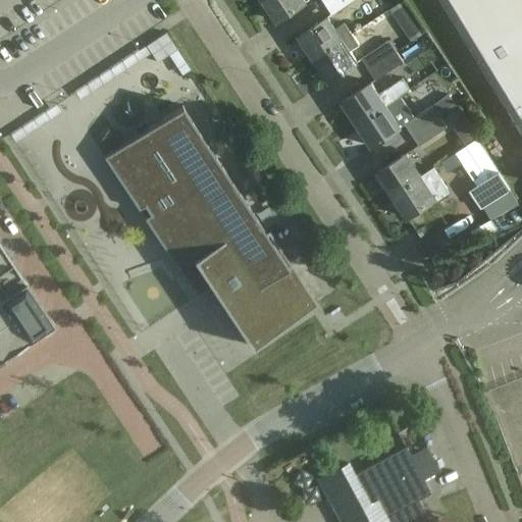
[(304,0),(263,0),(277,21),(306,2),(304,0)]
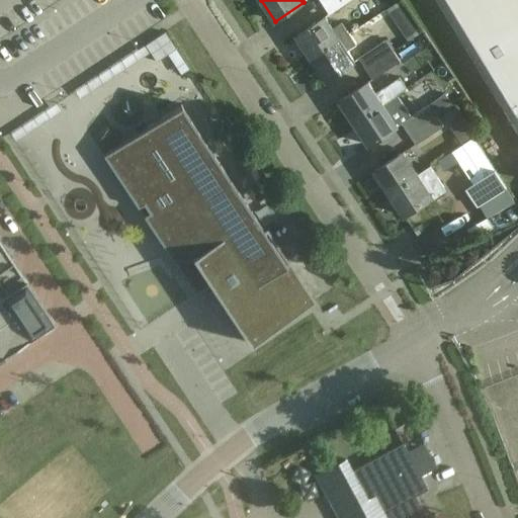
[(329,15),(351,0),(328,0),(322,4),(329,15)]
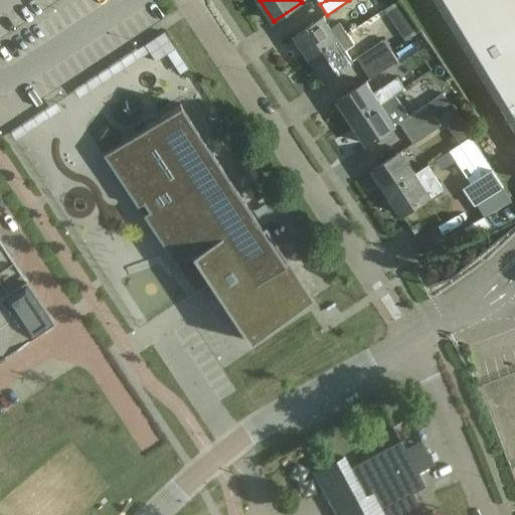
[(514,0),(436,0),(514,130),(514,0)]
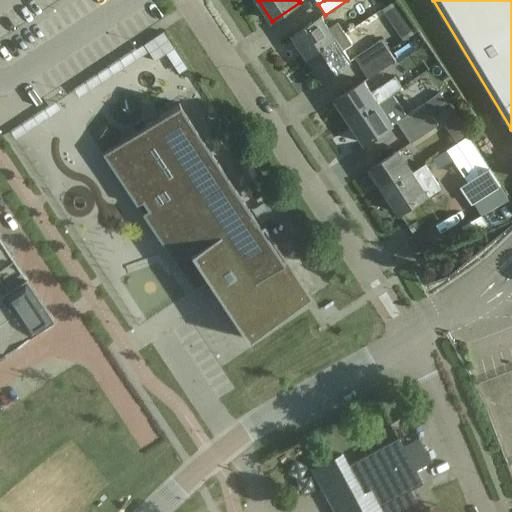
[(293,35),(308,57),(345,33),(338,22),(329,28),(321,17),(293,35)]
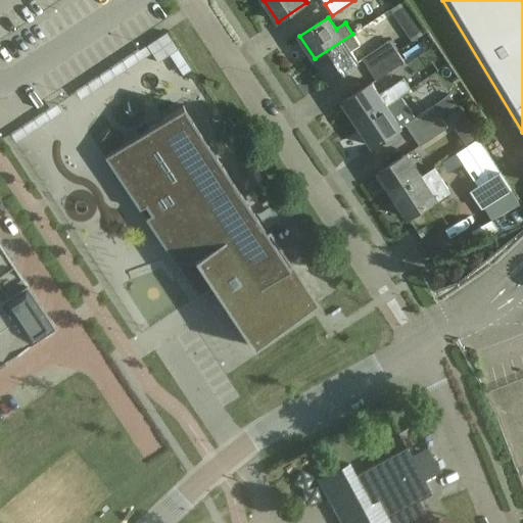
[(420,19),(406,30),(413,41),(427,31),(420,19)]
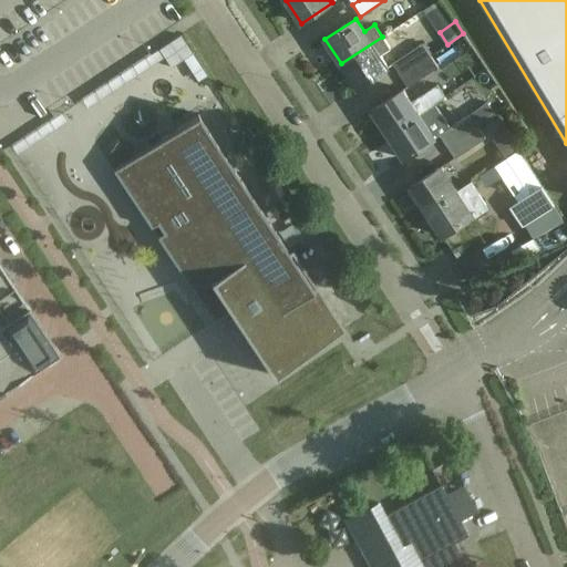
[(181,35),(158,50),(171,68),(193,53),(181,35)]
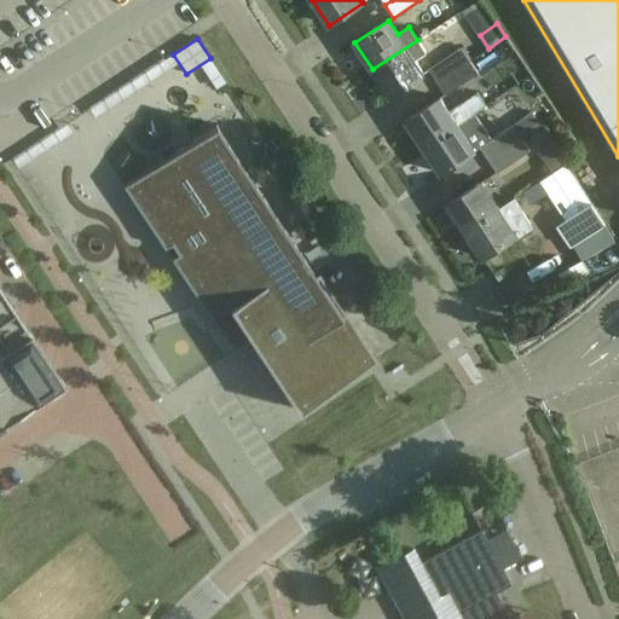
[(417,40),(372,69),(389,96),(423,74),(415,61),(426,53),(417,40)]
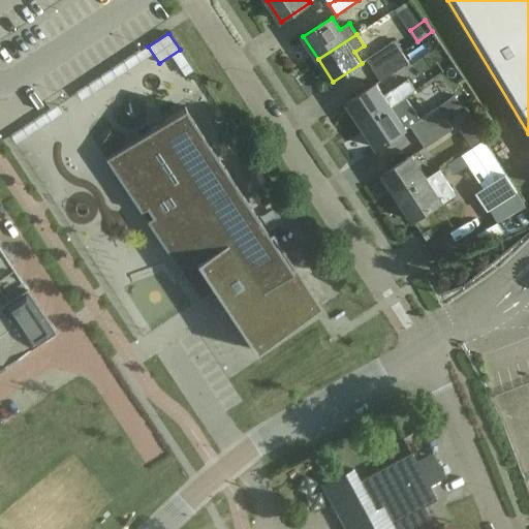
[(366,60),(372,69),(402,52),(395,40),(366,60)]
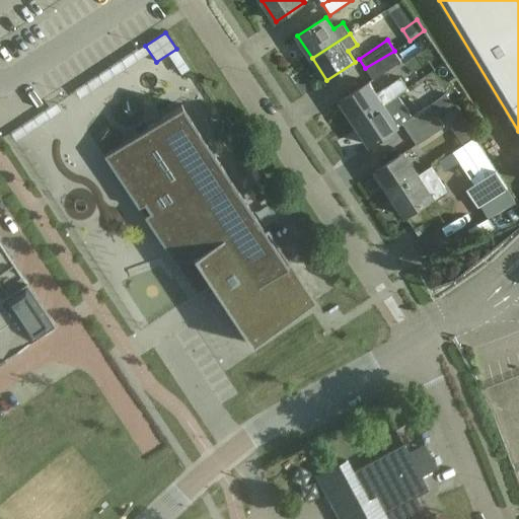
[(394,51),(365,68),(373,80),(400,61),(394,51)]
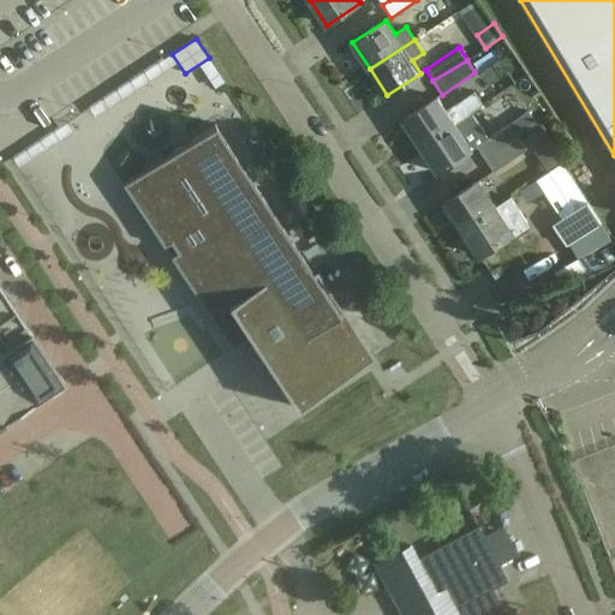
[(436,97),(423,106),(404,119),(421,147),(465,117),(455,103),(446,111),(436,97)]
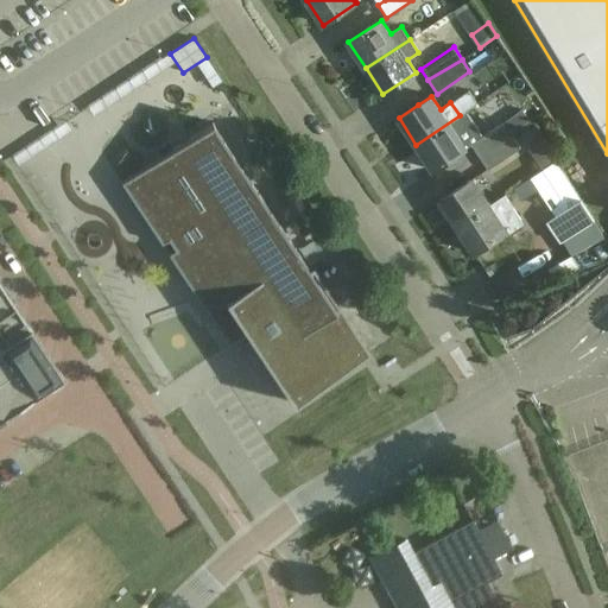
[(460,115),(416,145),(434,171),(454,158),(467,149),(472,146),(480,157),(513,137),(512,134),(504,124),(483,137),(467,112),(460,115)]
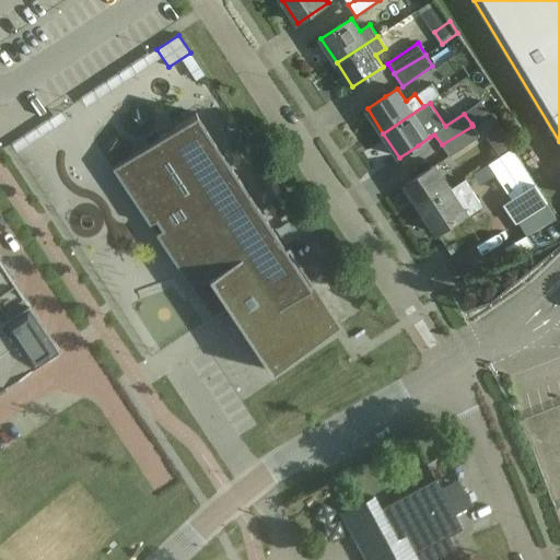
[(340,325),(197,112),(112,168),(149,224),(155,221),(161,229),(155,232),(211,316),(226,306),(270,371),(340,325)]
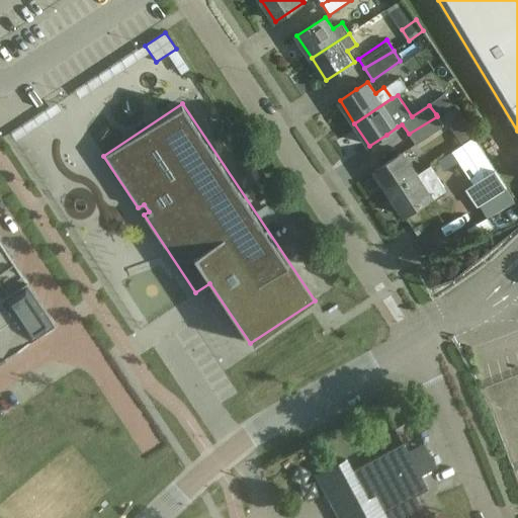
[(443,124),(437,116),(409,134),(416,144),(443,124)]
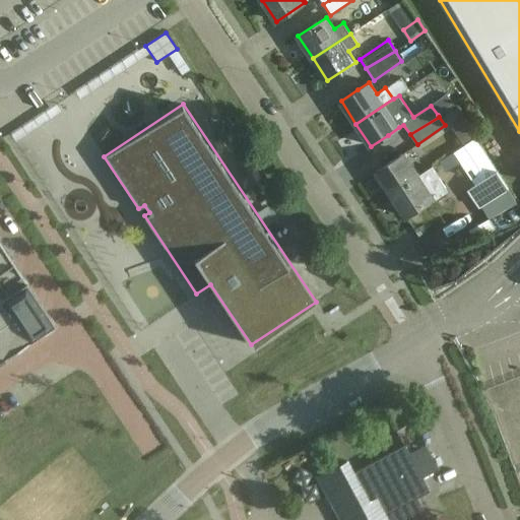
[(454,152),(475,185),(488,204),(509,190),(497,170),(475,138),(454,152)]
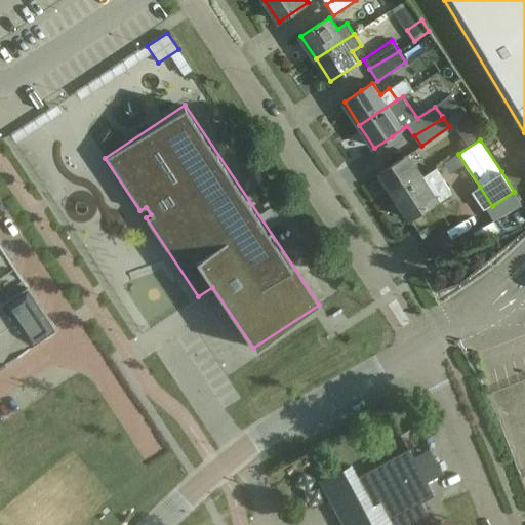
[(395,196),(423,176),(409,154),(379,173),(395,196)]
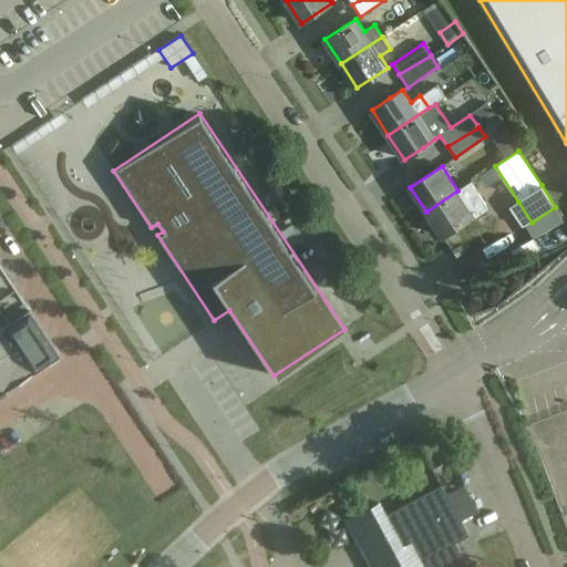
[(470,182),(457,191),(426,212),(442,236),(473,216),(474,218),(488,208),(476,192),(470,182)]
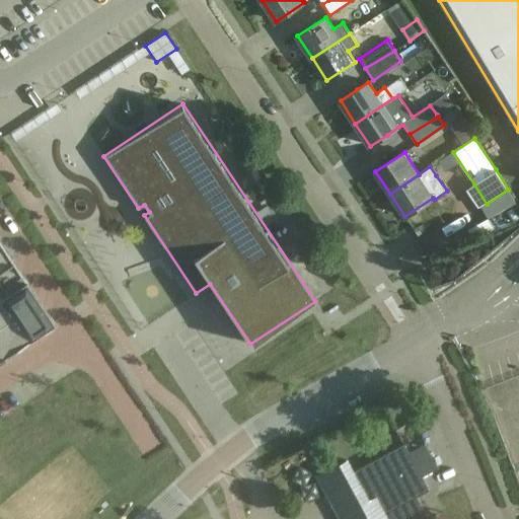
[(461,208),(478,210),(479,194),(463,193),(461,208)]
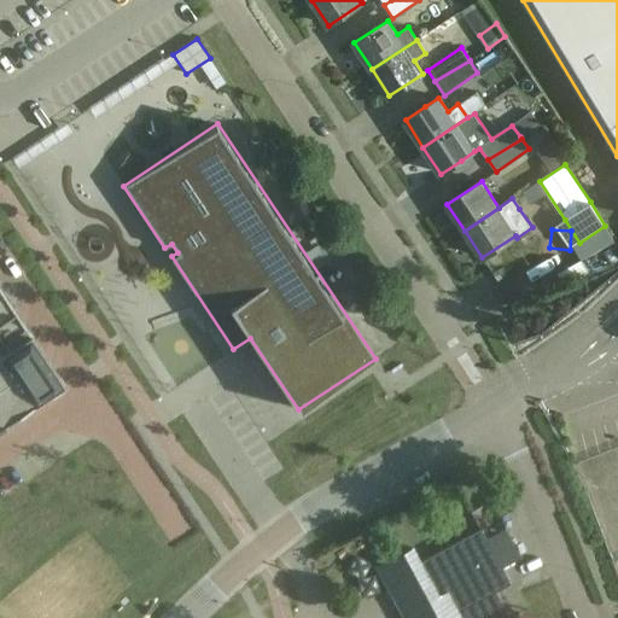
[(0,285),(0,423),(63,382),(0,285)]
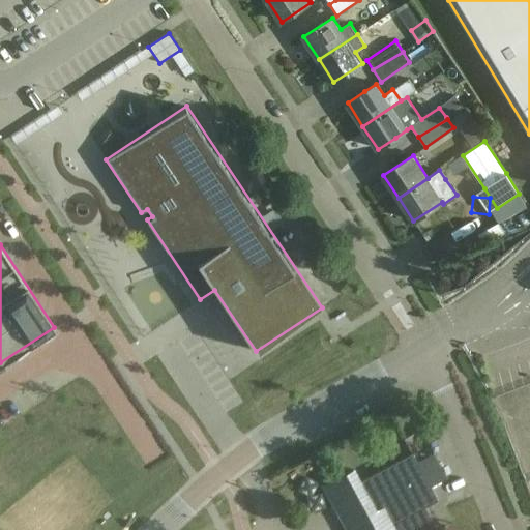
[(409,434),(417,450),(425,445),(417,430),(409,434)]
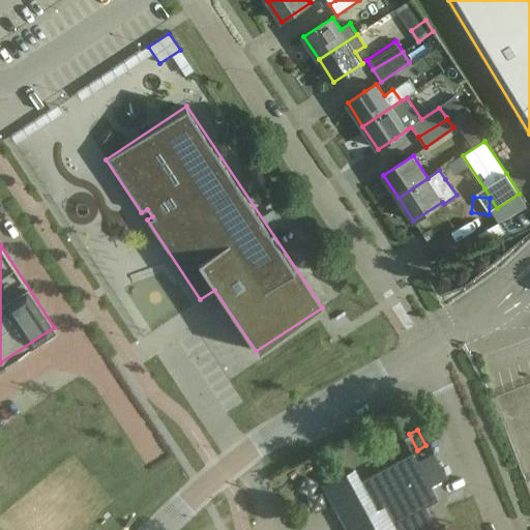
[(376,510),(350,524),(353,529),(443,529),(442,527),(437,529),(425,507),(438,500),(412,453),(395,462),(360,481),(369,497),(376,510)]
